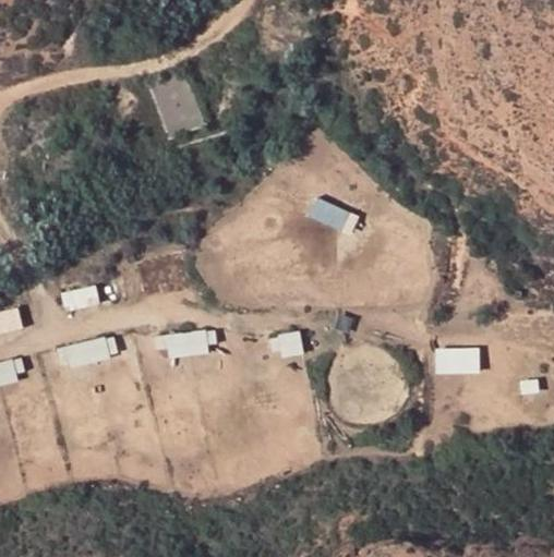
[(351,233),(359,214),(315,197),(308,217),(351,233)]
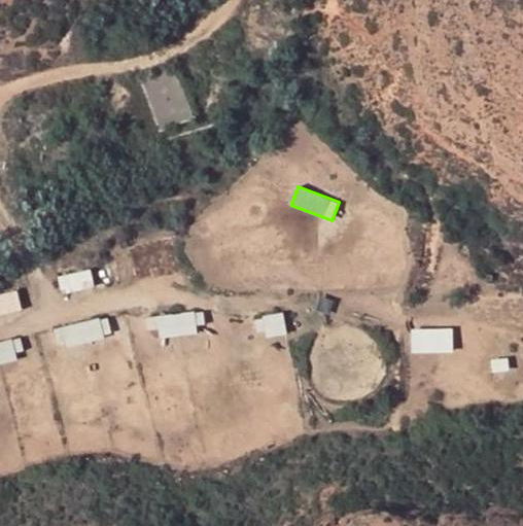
[(59,279),(62,290),(91,282),(88,271),(59,279)]
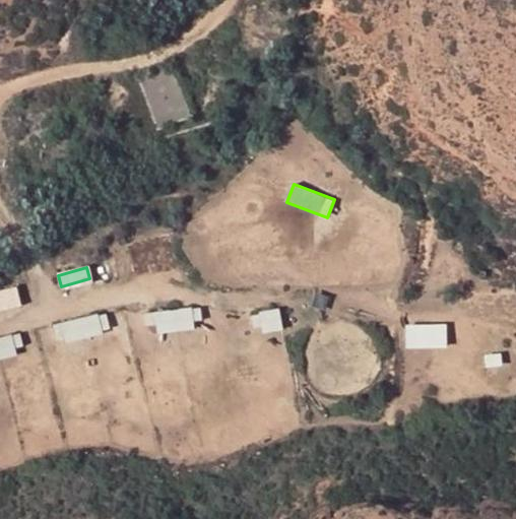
[(0,311),(21,308),(18,287),(0,289),(0,311)]
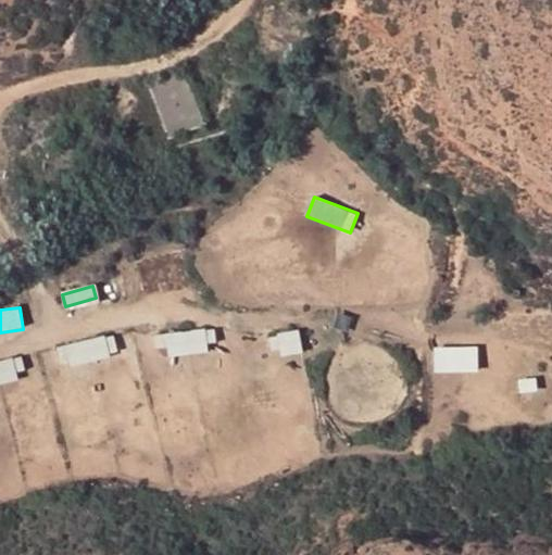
[(216,351),(213,326),(159,335),(163,358),(216,351)]
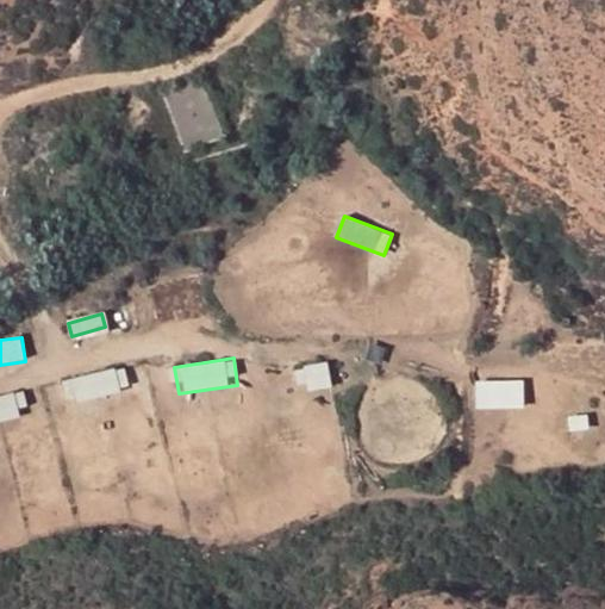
[(301,367),(304,384),(329,379),(326,364),(301,367)]
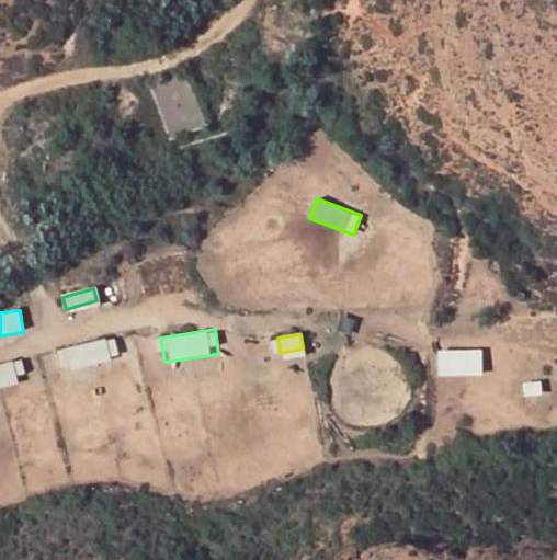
[(57,350),(63,370),(118,357),(113,335),(57,350)]
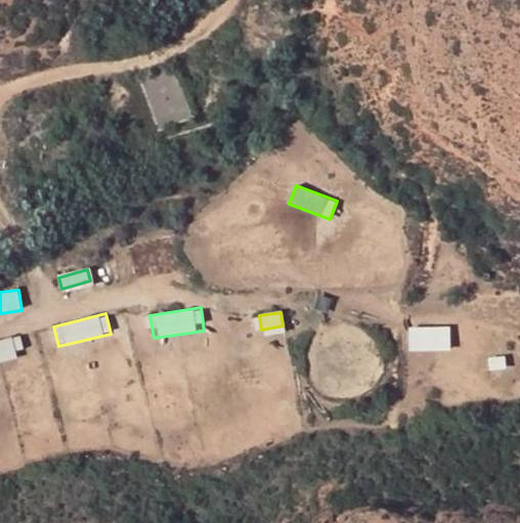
[(0,360),(22,355),(16,335),(0,339),(0,360)]
